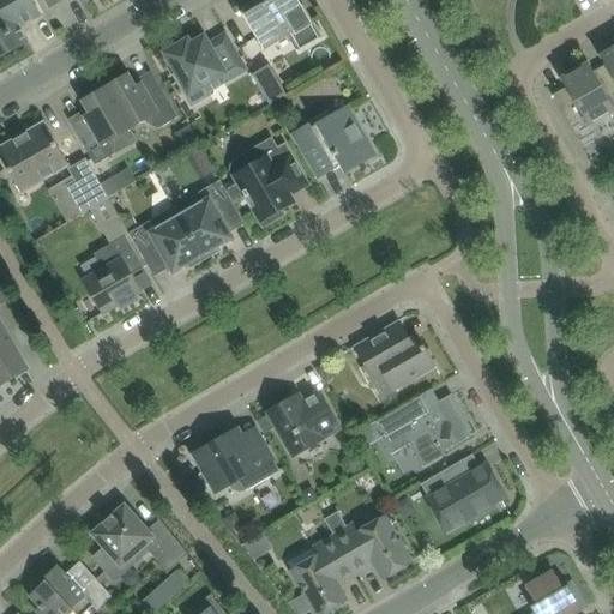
[(0,0),(0,58),(28,42),(19,28),(40,16),(30,0),(0,0),(1,0),(0,0)]
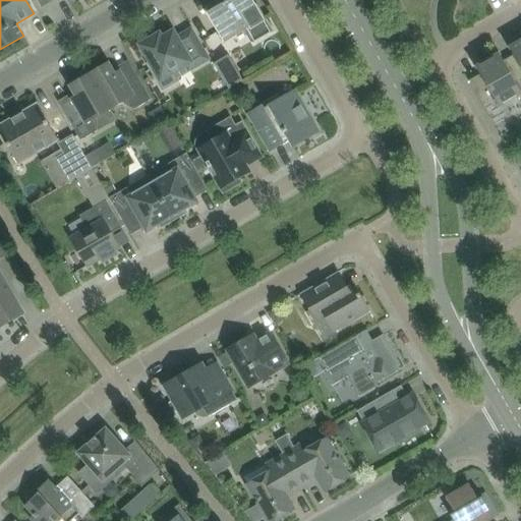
[(222,43),(225,41),(245,29),(254,44),(274,33),(257,4),(253,6),(249,0),(218,0),(206,7),(203,9),(222,43)]
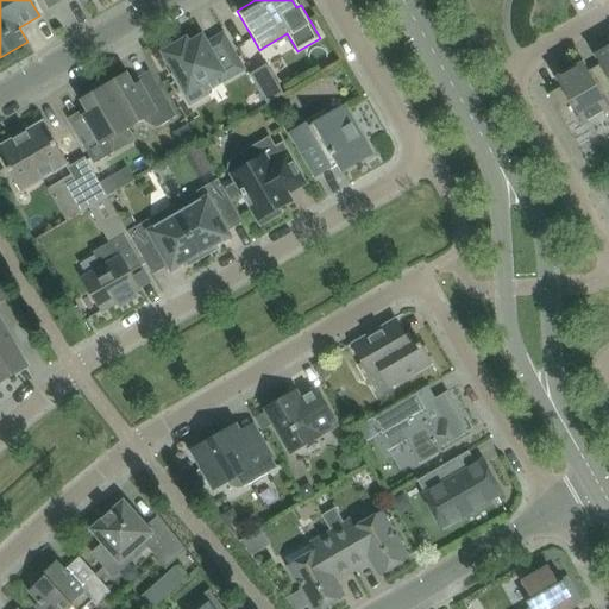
[(207,45),(202,37),(189,45),(187,41),(182,43),(181,39),(167,48),(168,51),(164,54),(176,74),(173,75),(184,96),(186,95),(190,105),(208,94),(203,86),(219,76),(221,82),(243,69),(224,36),(207,45)]
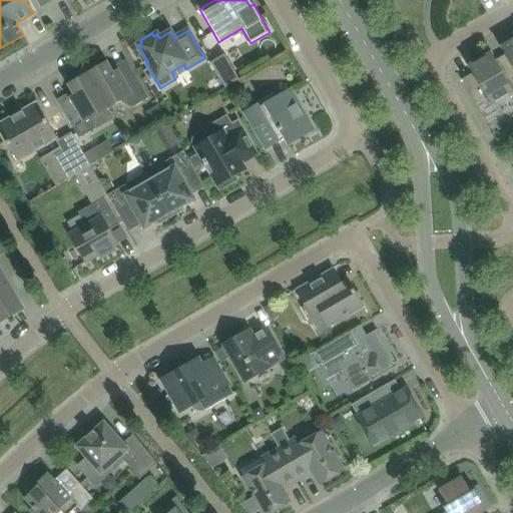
[(491,51),(490,51),(512,90),(512,37),(508,41),(510,44),(502,48),(506,55),(496,60),(491,51)]
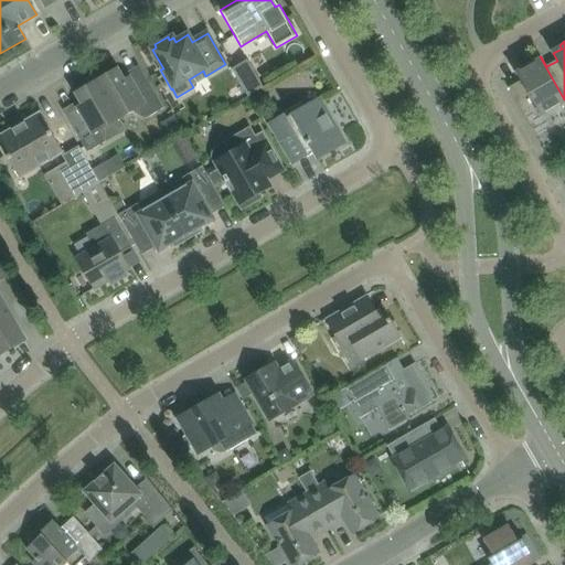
[(564,102),(564,99),(540,56),(523,66),(525,70),(518,74),(521,82),(509,88),(536,136),(554,126),(546,112),(564,102)]
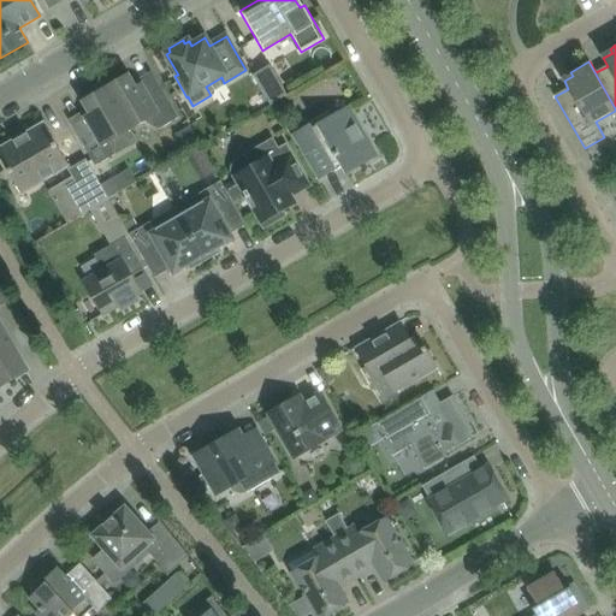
[(270,65),(254,75),(271,105),(288,95),(270,65)]
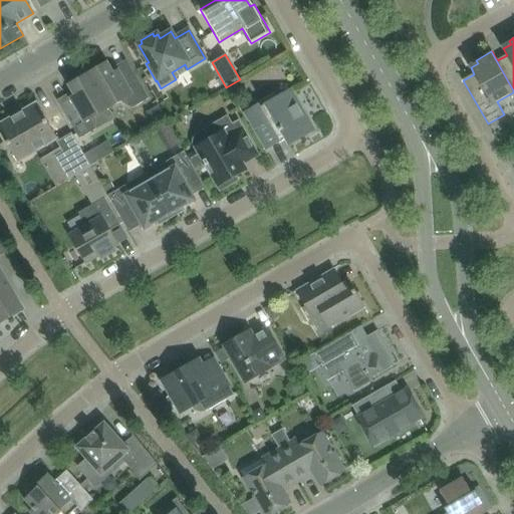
[(98,63),(86,70),(108,108),(120,101),(133,108),(150,98),(130,64),(113,73),(107,62),(100,67),(98,63)]
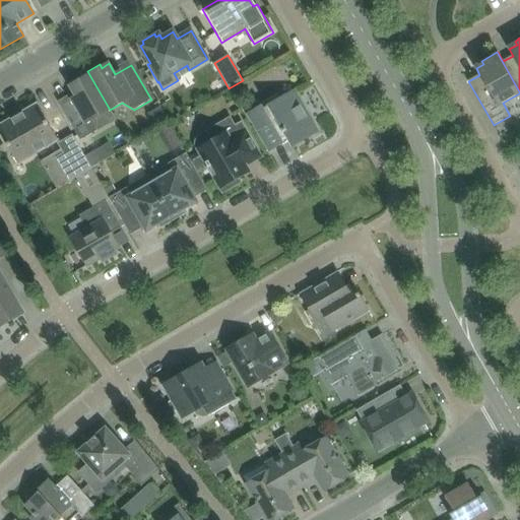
[(98,131),(98,117),(110,110),(87,71),(75,78),(77,81),(70,86),(76,96),(60,106),(81,141),(98,131)]
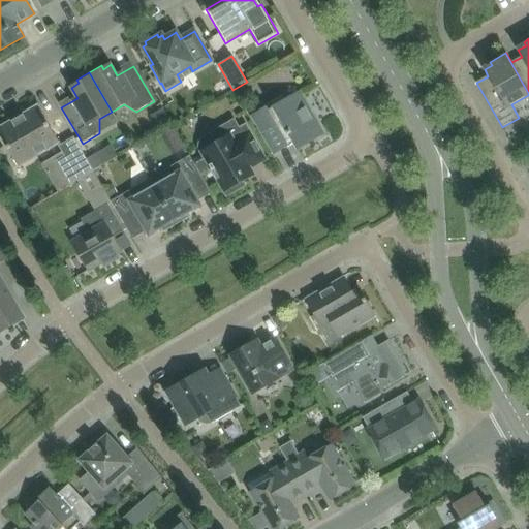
[(253,116),(275,153),(288,146),(286,142),(291,138),(298,150),(323,134),(300,93),(269,111),(267,109),(253,116)]
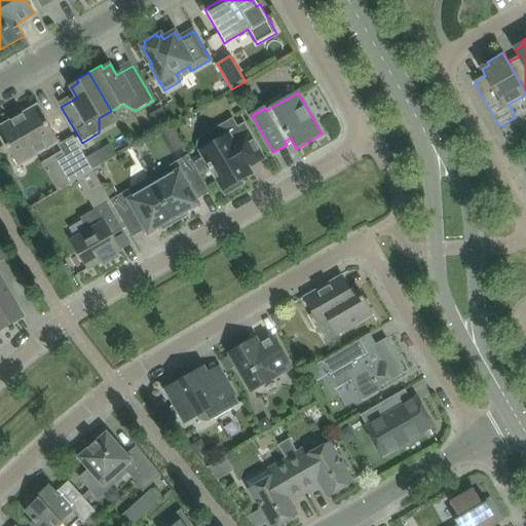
[(38,106),(13,120),(0,127),(0,134),(19,165),(59,142),(38,106)]
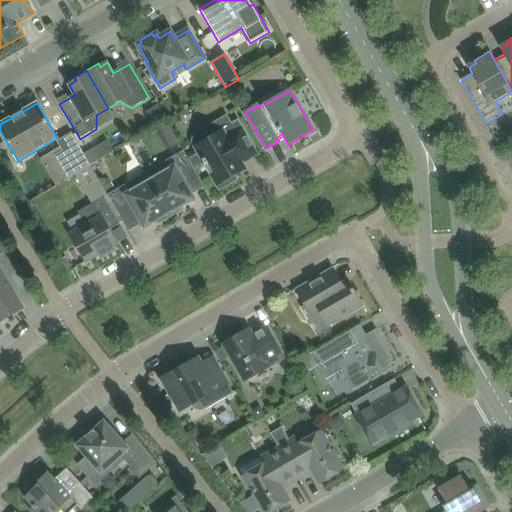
[(194,140),(194,142),(194,144),(194,145),(195,147),(196,149),(203,161),(218,186),(220,189),(236,180),(234,176),(238,174),(244,170),(246,169),(242,163),(256,155),(252,150),(254,149),(241,127),(238,122),(231,126),(224,130),(212,137),(211,136),(210,135),(208,134),(207,133),(205,132),(203,132),(202,133),(200,133),(198,134),(197,135),(196,136),(195,137),(194,139),(194,140)]
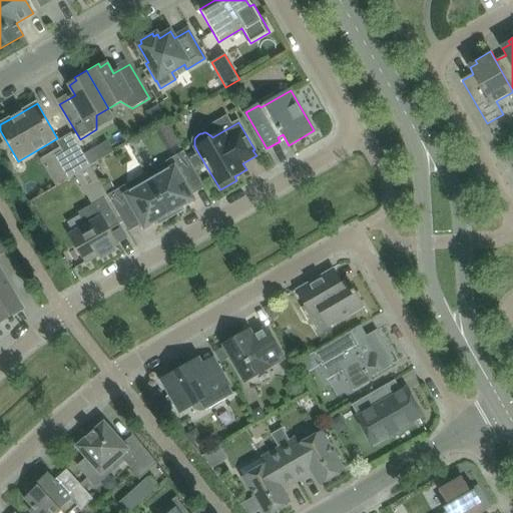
[(65,152),(57,156),(70,178),(91,166),(72,135),(59,142),(65,152)]
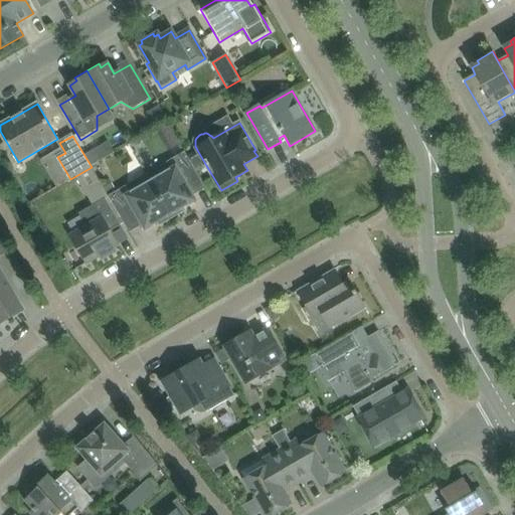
[(164,164),(168,171),(151,181),(172,217),(185,210),(184,207),(195,200),(192,194),(205,186),(185,152),(164,164)]
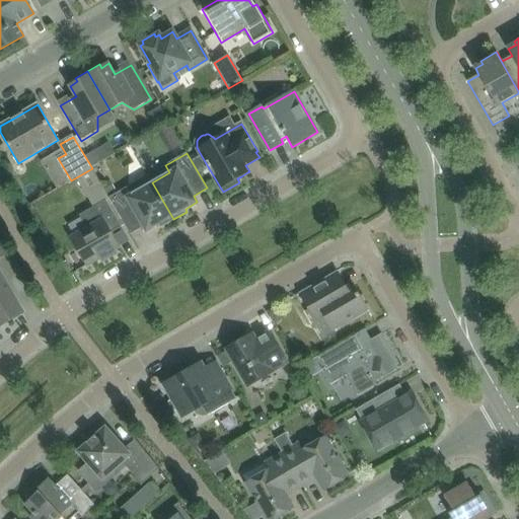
[(160,227),(173,219),(152,182),(134,193),(130,186),(109,198),(130,233),(143,225),(147,231),(158,224),(160,227)]
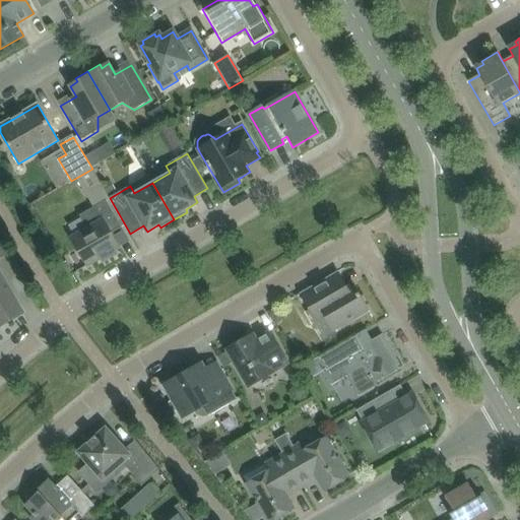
[(69,235),(52,245),(66,269),(83,259),(87,266),(101,258),(103,262),(117,254),(115,251),(120,248),(112,234),(122,228),(106,200),(79,216),(86,229),(71,238),(69,235)]
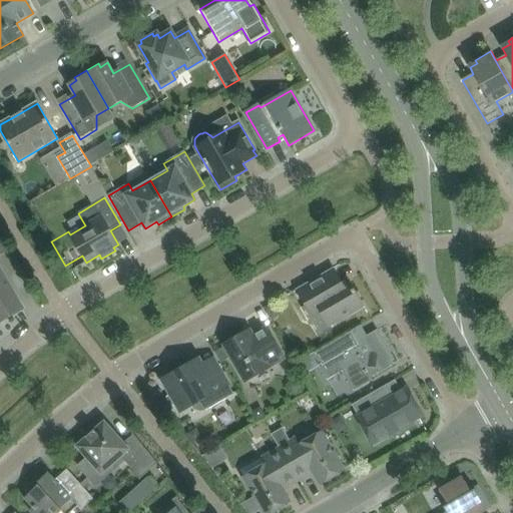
[(0,322),(23,309),(0,269),(0,322)]
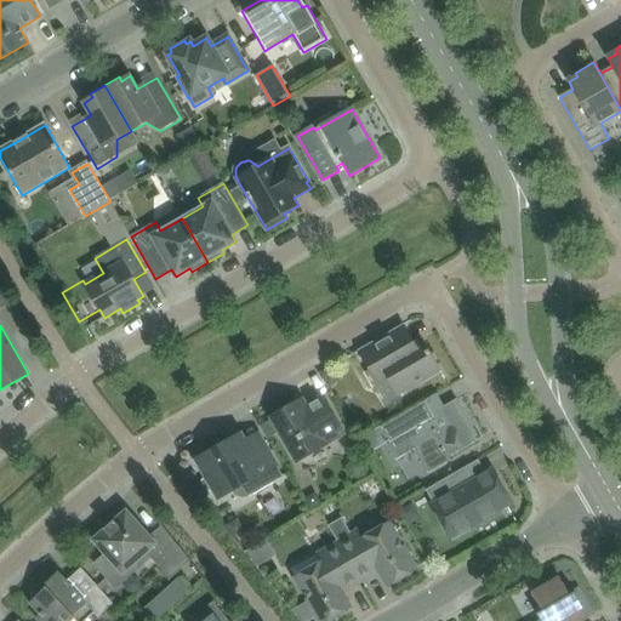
[(398,328),(359,351),(371,371),(366,374),(386,408),(400,399),(399,396),(440,371),(422,340),(415,345),(403,325),(398,328)]
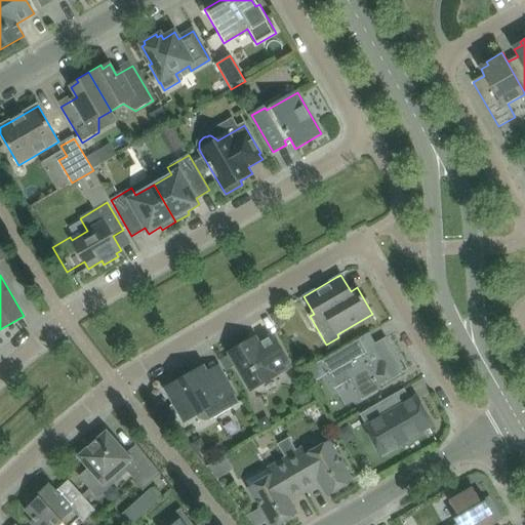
[(255,338),(248,341),(230,353),(251,391),(277,375),(276,374),(291,366),(274,336),(258,345),(255,338)]
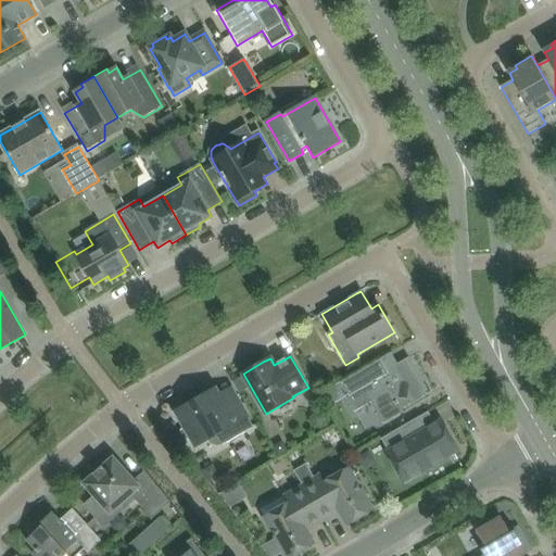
[(373,363),(341,381),(349,394),(345,396),(354,412),(371,402),(383,424),(386,424),(404,413),(403,409),(428,395),(431,393),(430,391),(429,391),(409,357),(399,363),(399,364),(387,370),(380,358),(373,363)]
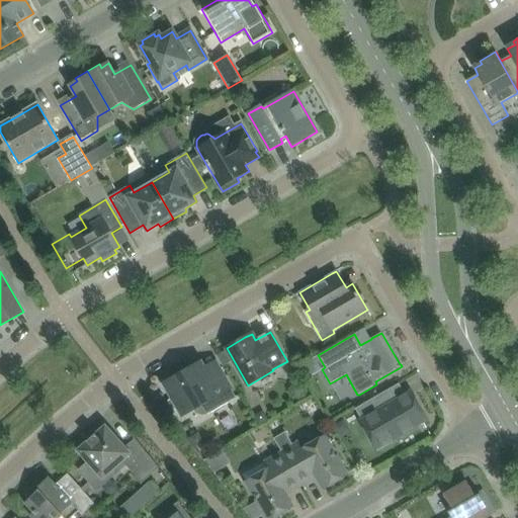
[(164,384),(170,394),(172,397),(178,408),(178,409),(183,417),(194,410),(195,412),(198,415),(202,416),(206,415),(236,398),(232,390),(223,375),(214,360),(203,367),(201,363),(188,370),(181,374),(164,384)]
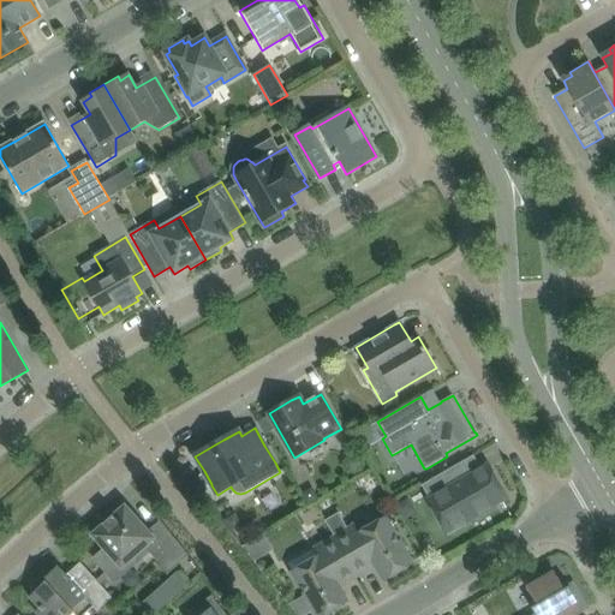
[(430,481),(423,485),(440,514),(449,532),(465,523),(507,499),(488,465),(473,473),(466,460),(437,477),(430,481)]
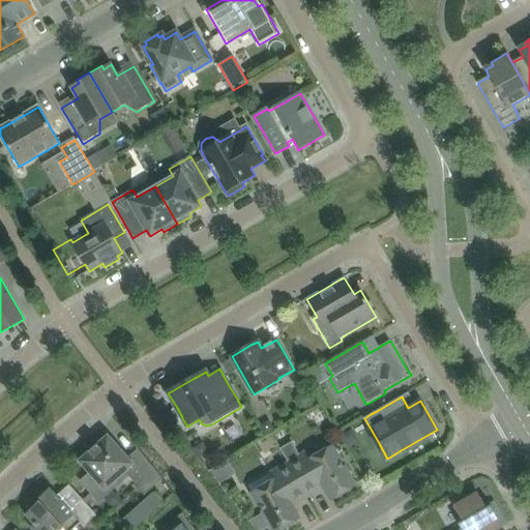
[(127,476),(145,495),(163,479),(138,448),(137,448),(139,451),(128,461),(108,438),(81,462),(91,473),(82,481),(95,497),(116,478),(120,482),(127,476)]
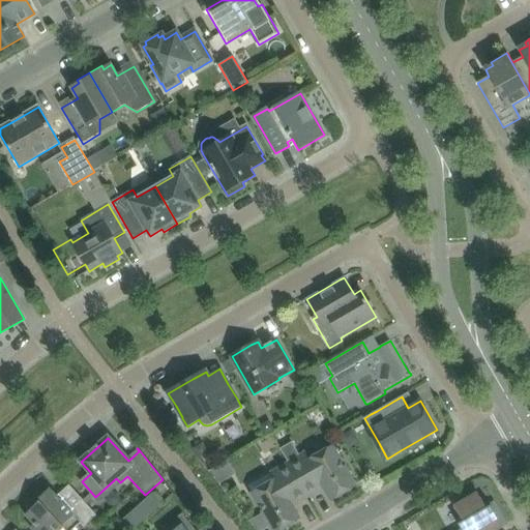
[(280,448),(289,464),(308,497),(324,488),(331,500),(355,486),(332,447),(310,460),(306,453),(300,458),(291,441),(280,448)]
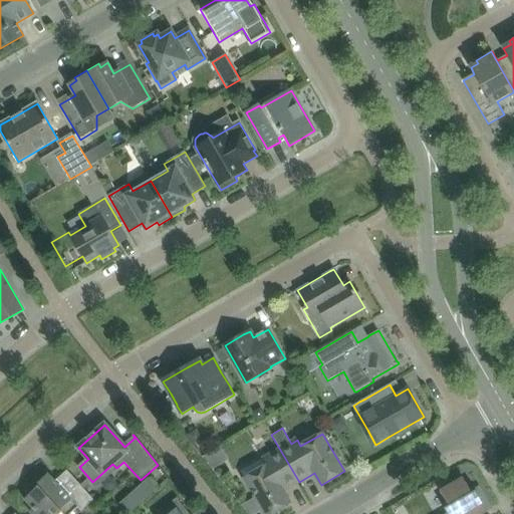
[(299,482),(280,450),(263,460),(267,466),(245,479),(265,513),(270,513),(290,503),(283,491),(299,482)]
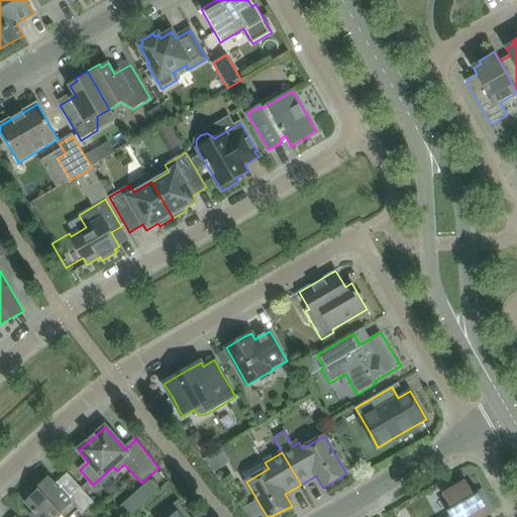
[(82,514),(94,502),(81,488),(71,496),(62,486),(59,489),(47,477),(36,488),(37,490),(25,502),(33,511),(30,515),(31,516),(60,516),(63,515),(64,516),(71,516),(78,510),(82,514)]
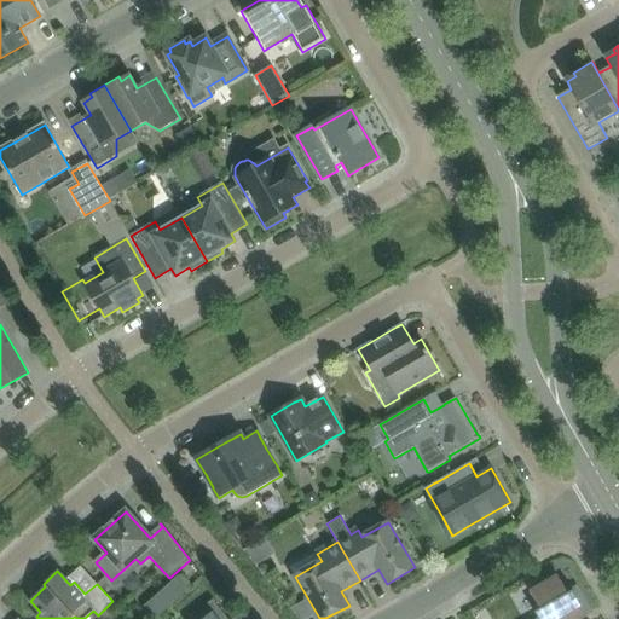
[(152,618),(191,590),(179,574),(140,602),(152,618)]
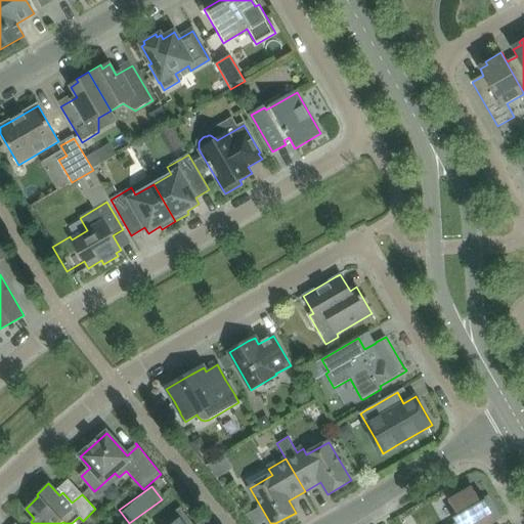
[(456,523),(489,523),(496,520),(499,519),(488,498),(485,499),(481,503),(472,487),(449,500),(457,516),(453,519),(456,523)]
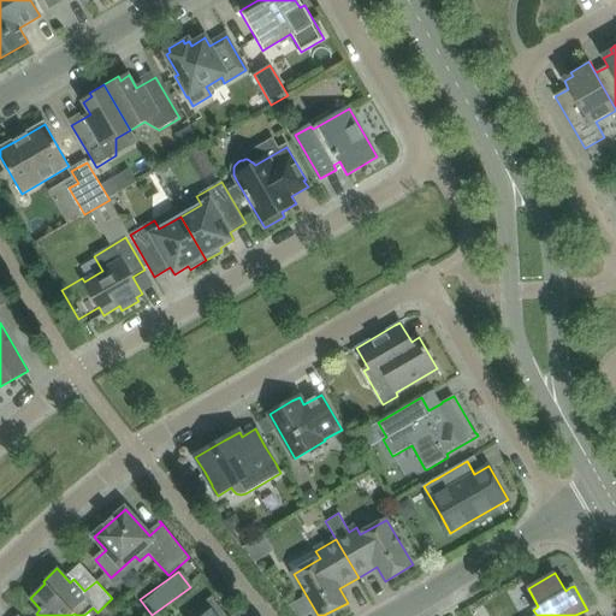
[(189,615),(190,615),(236,615),(235,615),(232,615),(226,615),(212,597),(189,615)]
